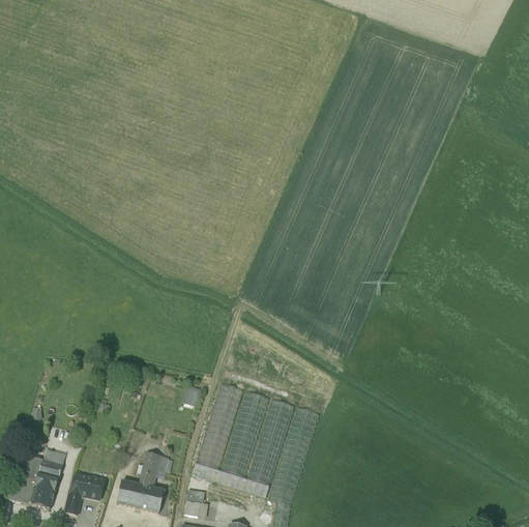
[(219,383),(190,474),(264,498),(293,406),(270,399),(245,479),(242,478),(267,399),(244,391),(219,472),(217,471),(242,390),(219,383)]
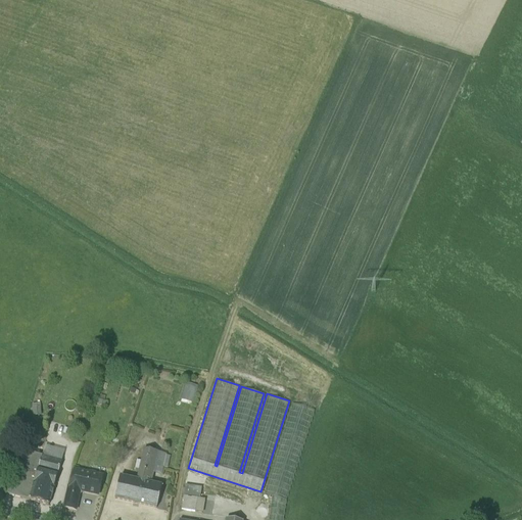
[(193,399),(197,384),(183,381),(180,396),(193,399)]
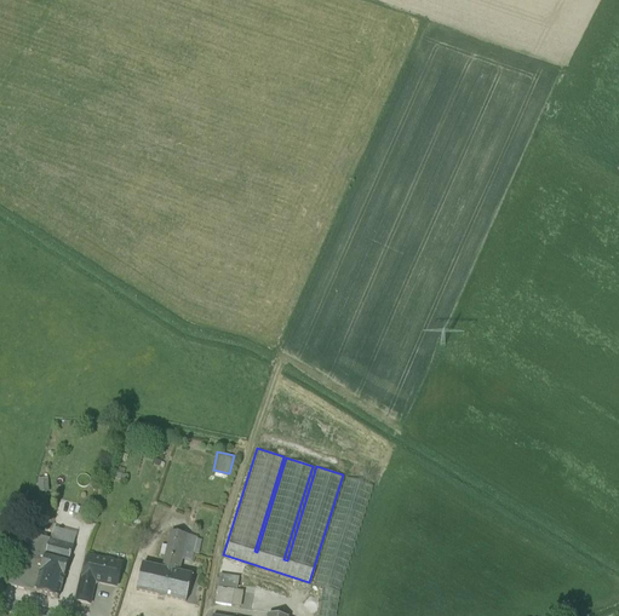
[(345,476),(311,582),(321,586),(338,591),(372,484),(345,476)]
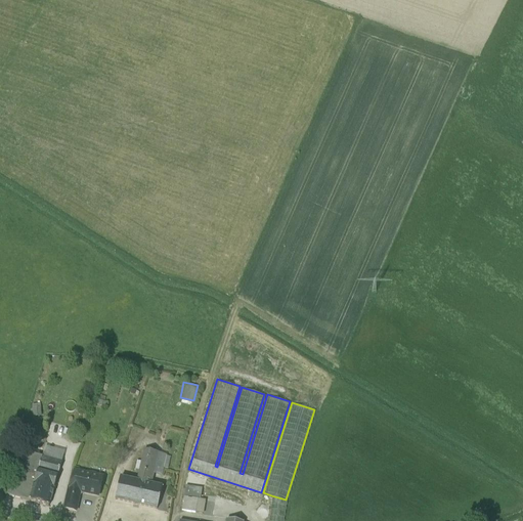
[(41,456),(19,448),(15,463),(37,468),(41,456)]
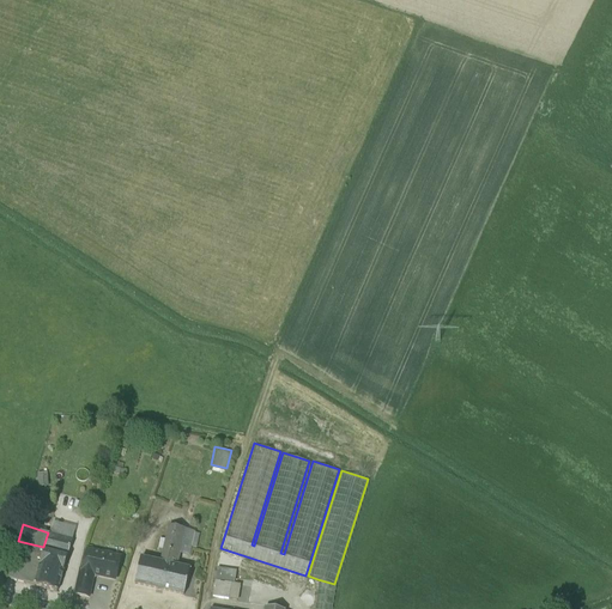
[(163,547),(177,550),(183,527),(168,524),(165,536),(163,547)]
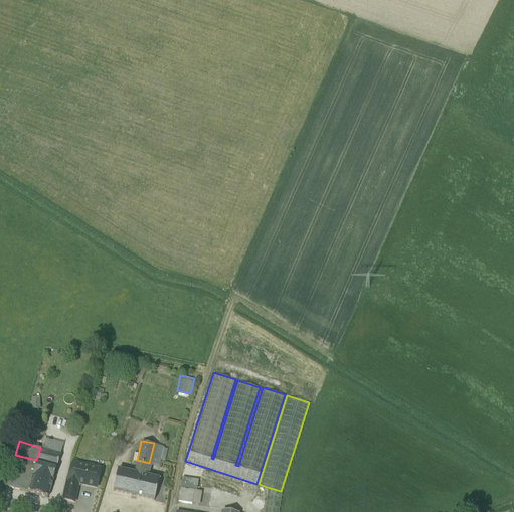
[(59,453),(40,447),(40,448),(36,460),(55,466),(59,453)]
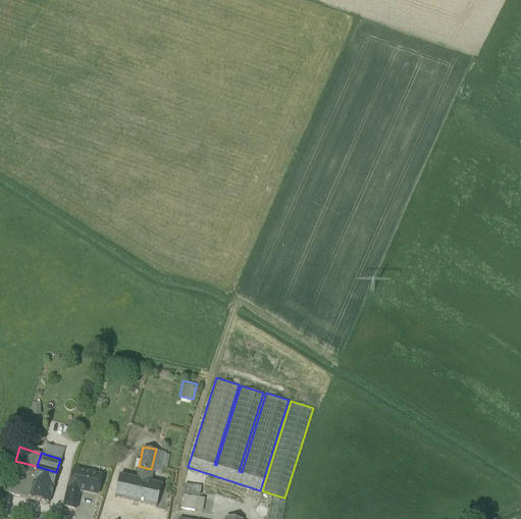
[(132,465),(139,466),(141,457),(134,456),(132,465)]
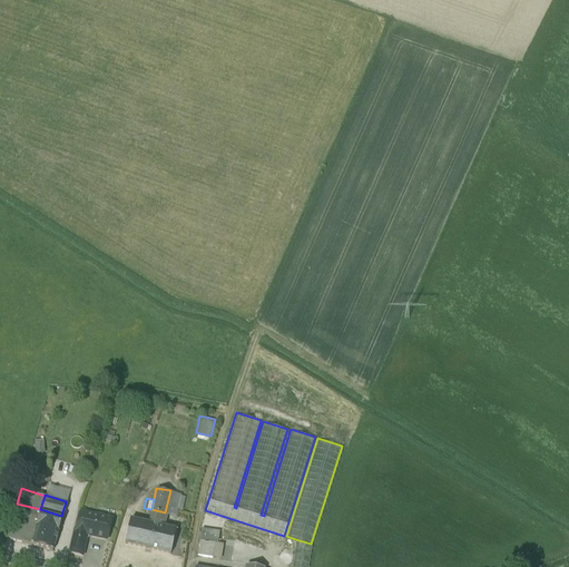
[(40,509),(17,504),(8,537),(30,543),(40,509)]
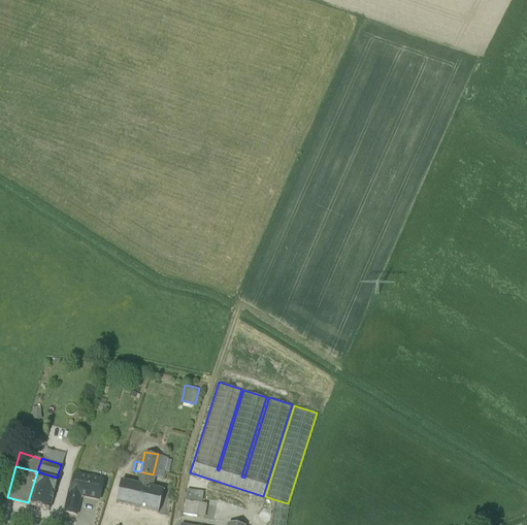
[(57,478),(37,471),(28,502),(47,509),(57,478)]
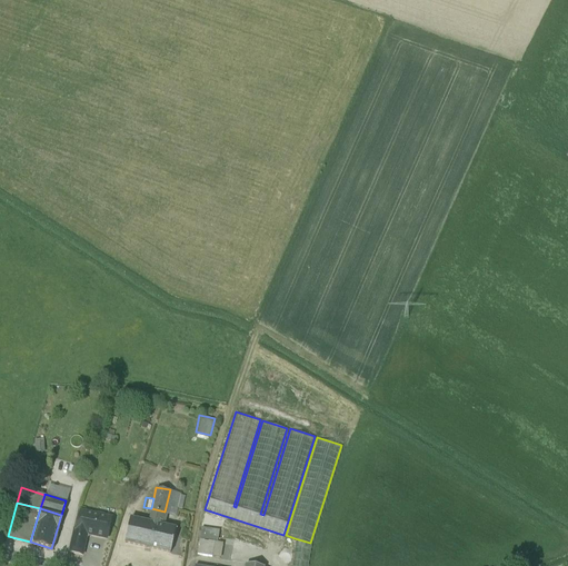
[(151,508),(148,520),(129,516),(123,540),(169,552),(175,527),(158,523),(159,519),(163,520),(165,512),(151,508)]
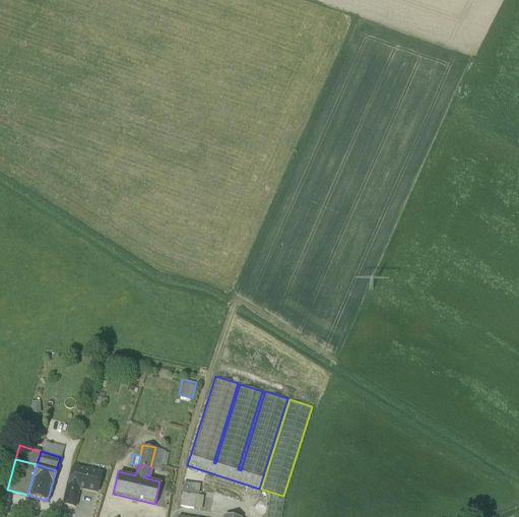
[(93,468),(88,467),(86,468),(73,465),(69,483),(67,482),(62,502),(74,505),(78,489),(81,487),(96,490),(101,471),(94,470),(93,468)]
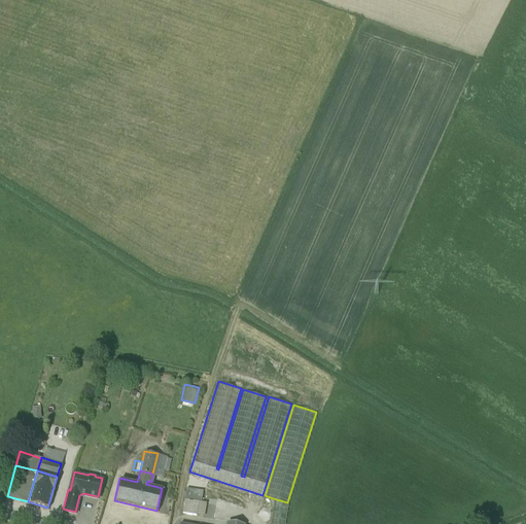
[(202,477),(189,474),(186,483),(204,488),(207,479),(207,478),(201,478),(202,477)]
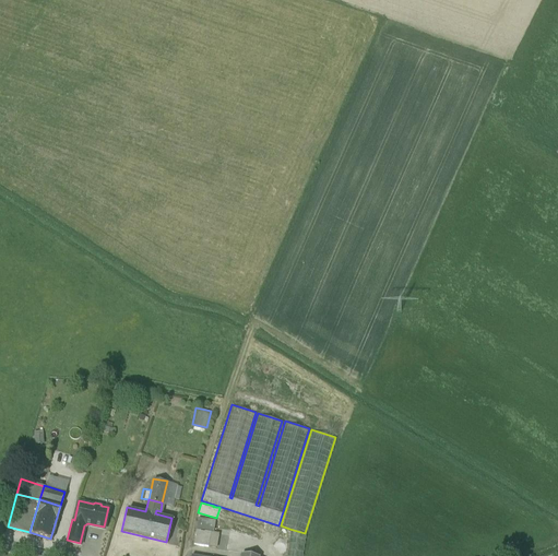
[(264,522),(220,508),(216,518),(214,522),(245,532),(260,536),(264,522)]
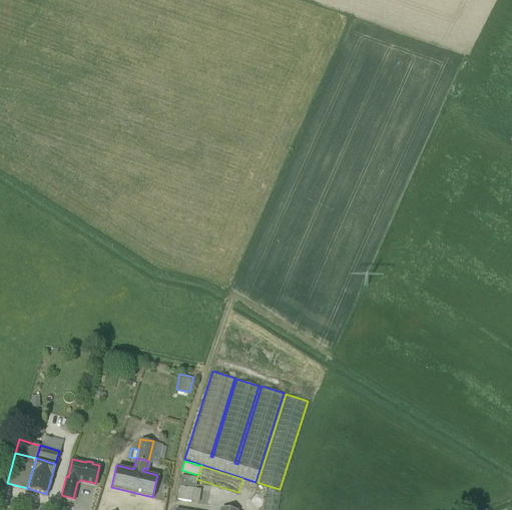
[(196,476),(180,474),(176,498),(190,500),(192,487),(194,487),(196,476)]
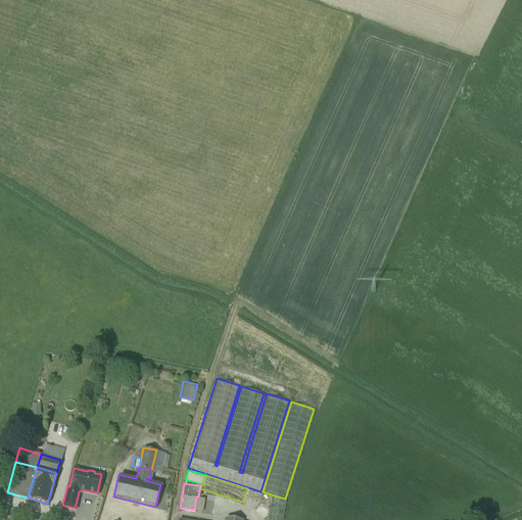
[(215,493),(201,491),(200,498),(198,497),(196,497),(194,510),(211,513),(215,493)]
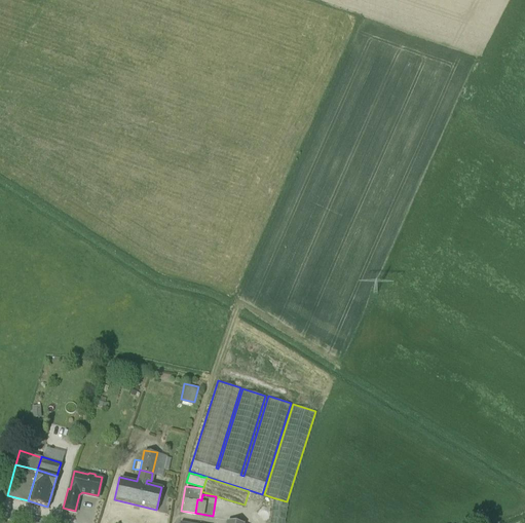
[(272,497),(268,522),(284,522),(287,501),(272,497)]
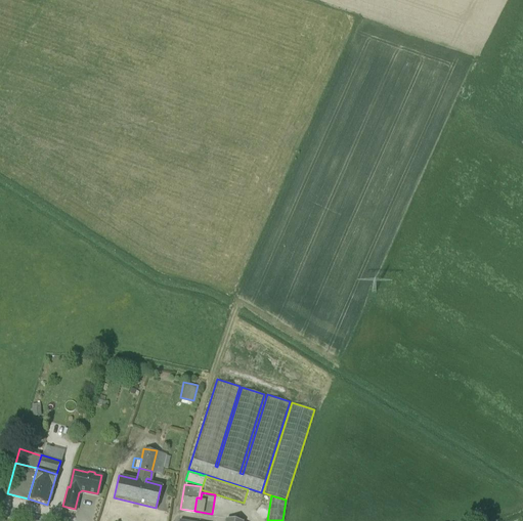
[(229,498),(223,496),(221,508),(227,509),(229,498)]
